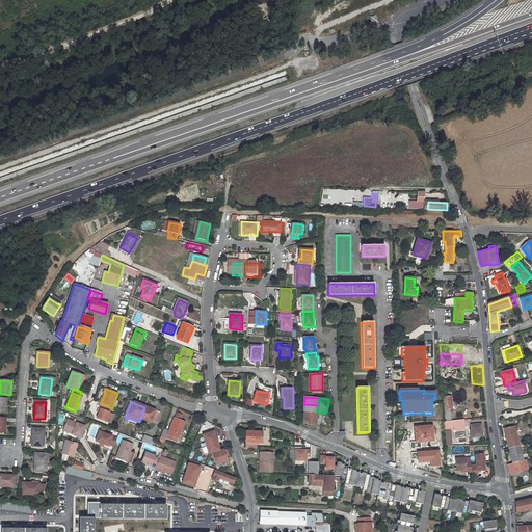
[(101,403),(99,408),(101,409),(99,414),(97,419),(106,422),(110,413),(108,413),(110,407),(101,403)]
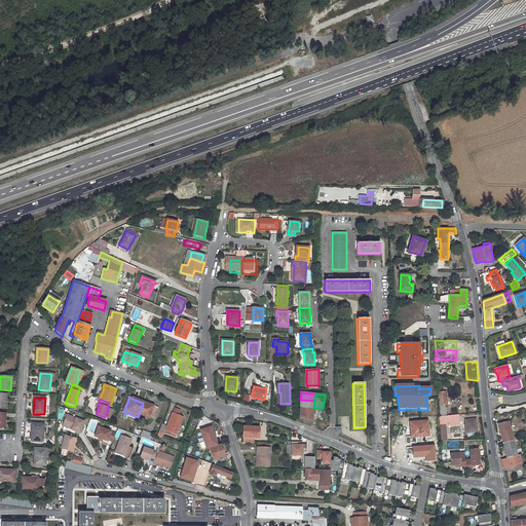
[(302,407),(301,418),(312,420),(313,408),(314,401),(300,400),(300,407),(302,407)]
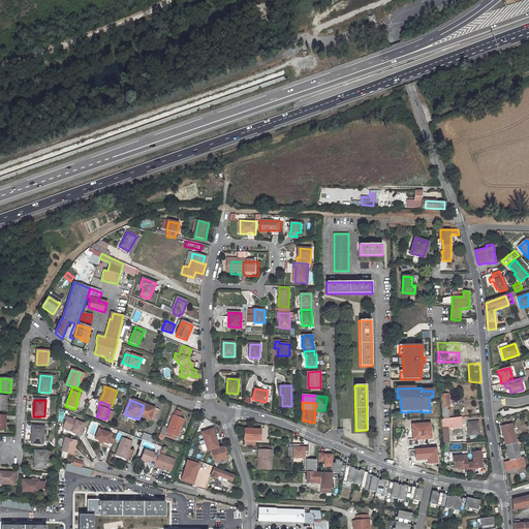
[(144,405),(139,417),(153,423),(158,410),(144,405)]
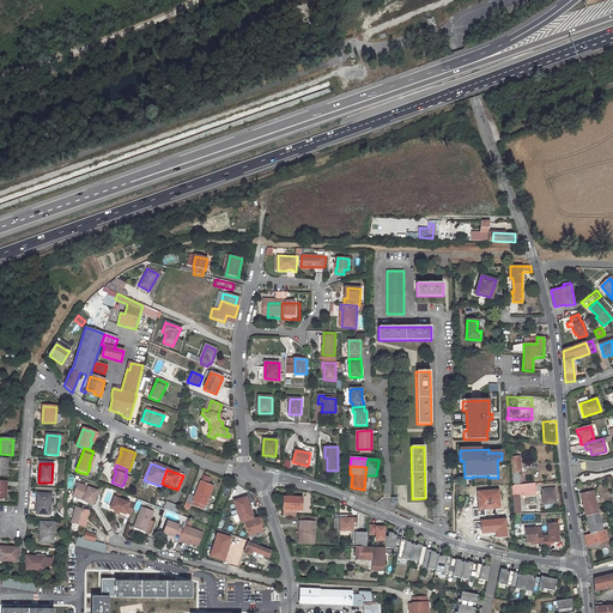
[(190,491),(186,503),(192,505),(193,503),(204,507),(212,486),(201,483),(196,495),(190,491)]
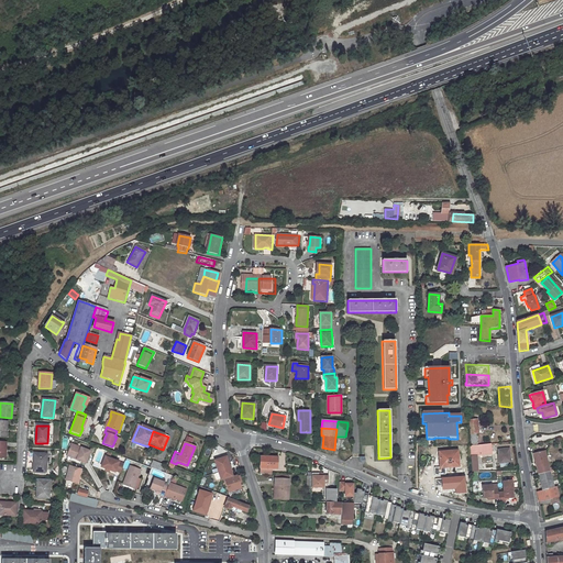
[(72,444),(67,454),(77,459),(76,460),(86,463),(90,452),(72,444)]
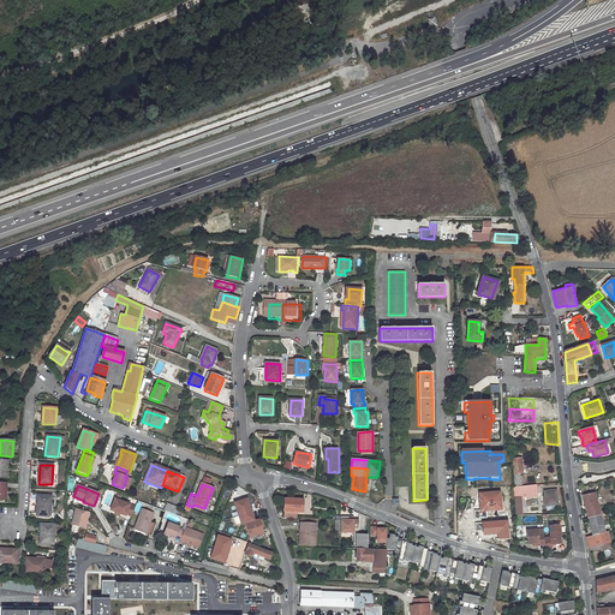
[(513,488),(514,499),(515,517),(523,515),(521,497),(538,496),(537,485),(521,487),(515,488),(513,488)]
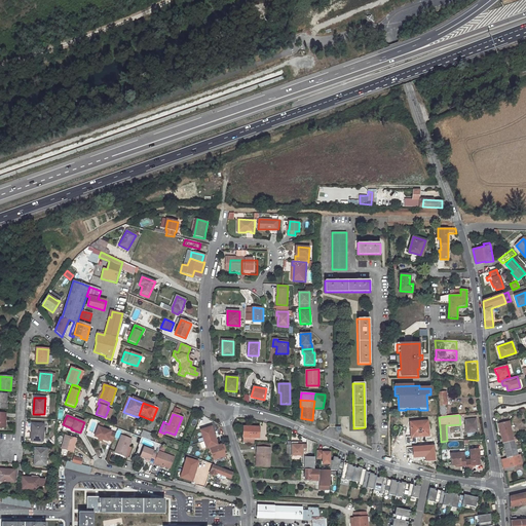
[(476,420),(465,421),(467,434),(476,431),(475,425),(477,425),(476,420)]
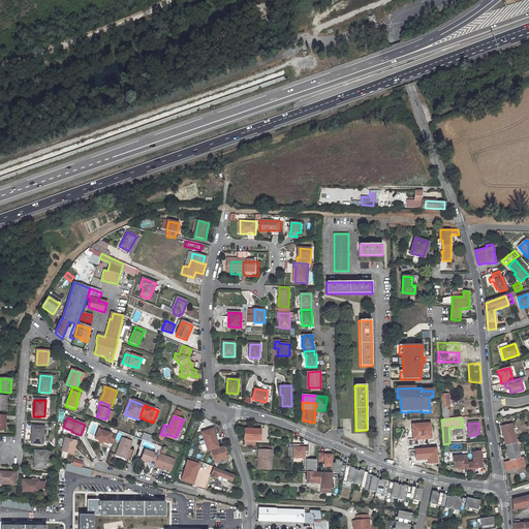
[(430,424),(412,424),(413,435),(425,435),(425,439),(431,438),(430,424)]
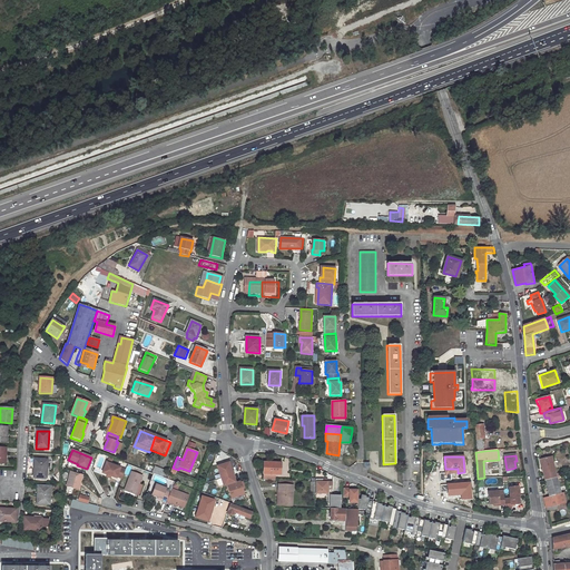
[(540,460),(544,481),(557,478),(551,457),(540,460)]
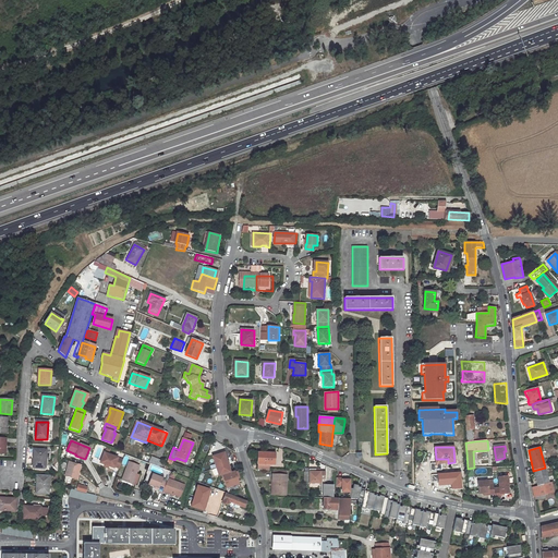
[(34,450),(33,468),(45,468),(46,451),(34,450)]
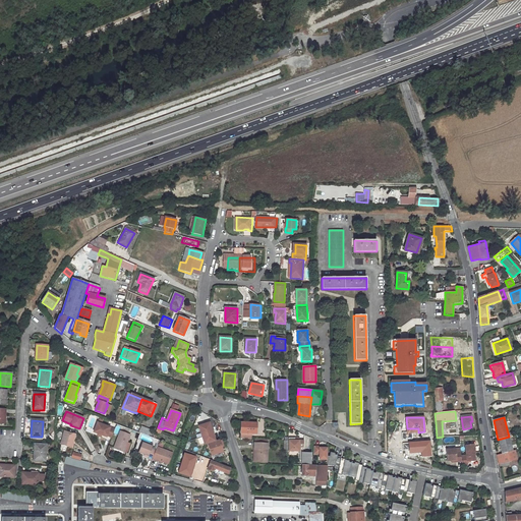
[(241,439),(251,440),(251,433),(255,433),(256,423),(241,422),(241,433),(241,439)]
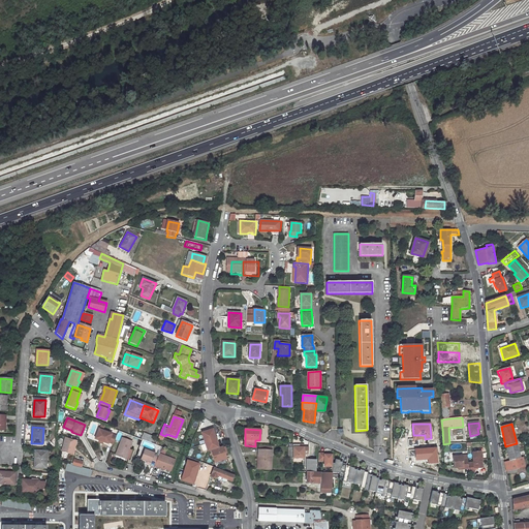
[(113,444),(116,436),(98,430),(95,439),(99,441),(99,440),(103,441),(103,442),(107,444),(109,442),(113,444)]
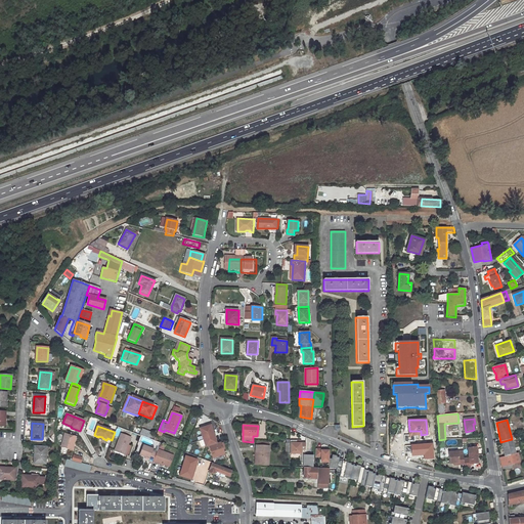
[(213,427),(204,430),(214,463),(225,459),(224,454),(227,453),(226,451),(225,451),(224,448),(222,442),(221,443),(220,442),(218,443),(213,427)]
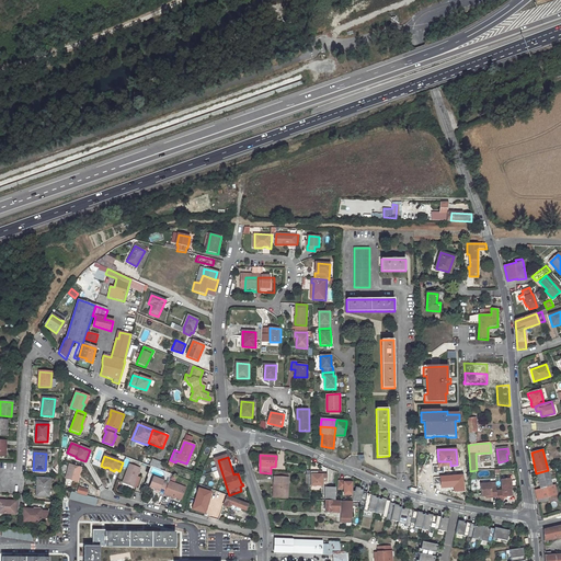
[(152,459),(150,466),(160,470),(162,464),(152,459)]
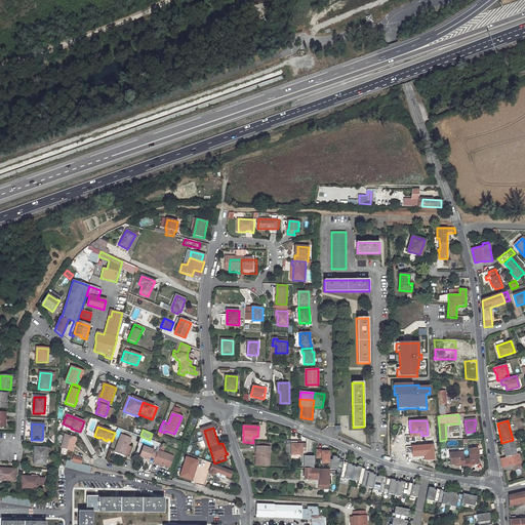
[(76,438),(65,435),(61,448),(72,451),(73,447),(73,446),(73,444),(74,444),(76,438)]
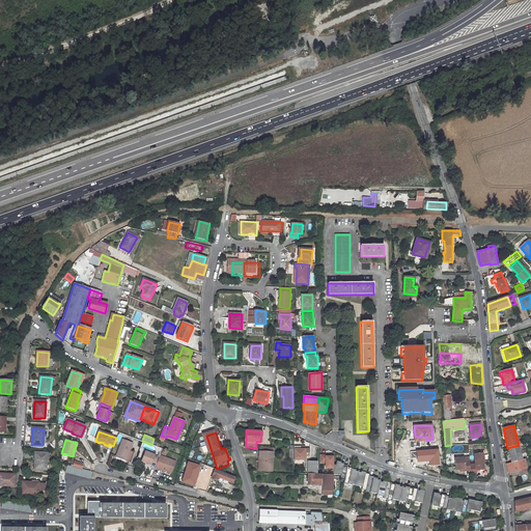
[(132,444),(122,440),(115,457),(126,462),(132,444)]
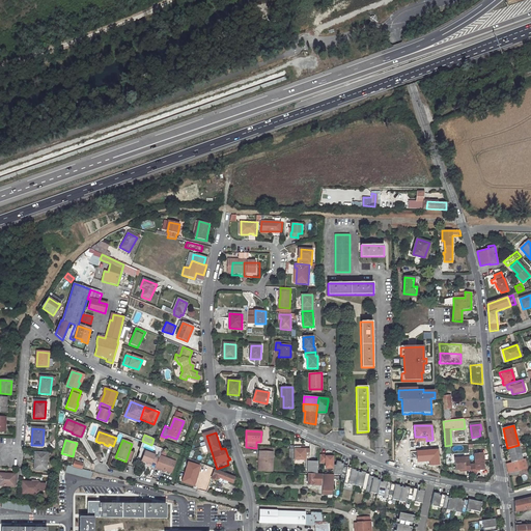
[(507,448),(511,464),(512,464),(522,462),(519,447),(520,447),(520,445),(519,445),(507,448)]
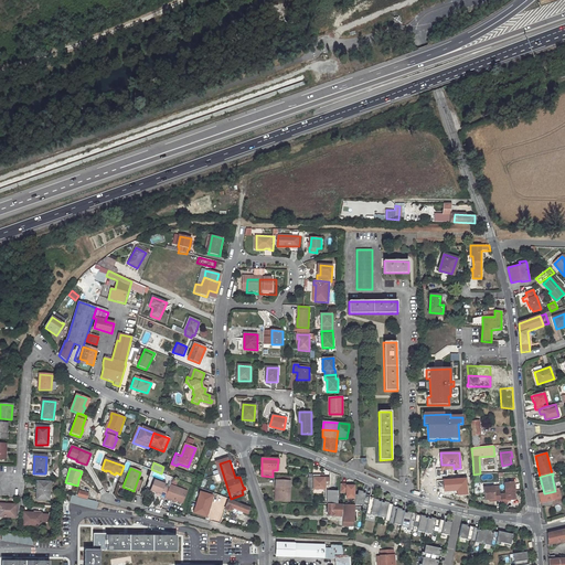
[(312,488),(312,490),(326,489),(326,486),(329,486),(329,478),(324,478),(319,478),(319,476),(312,476),(312,478),(312,488)]
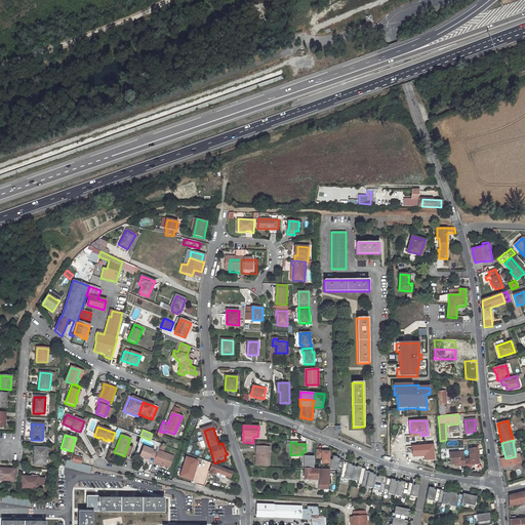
[(153,463),(157,454),(152,452),(153,450),(143,446),(139,456),(146,458),(149,459),(148,461),(153,463)]
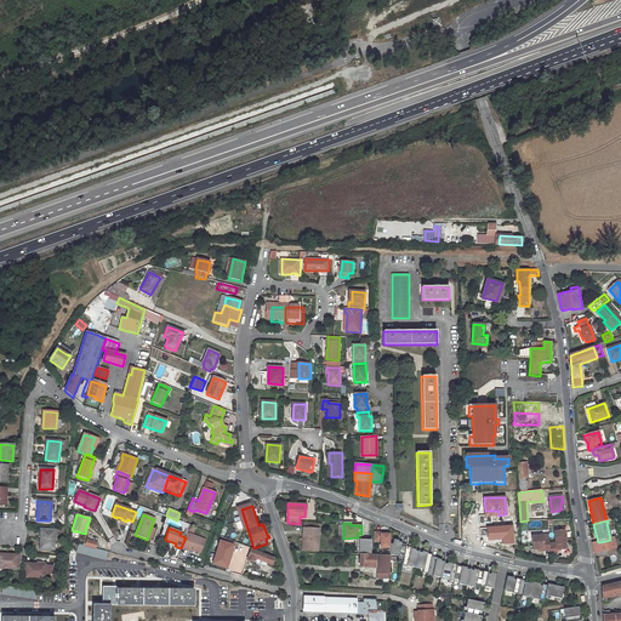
[(305,551),(318,552),(319,529),(303,528),(302,535),(306,535),(305,551)]
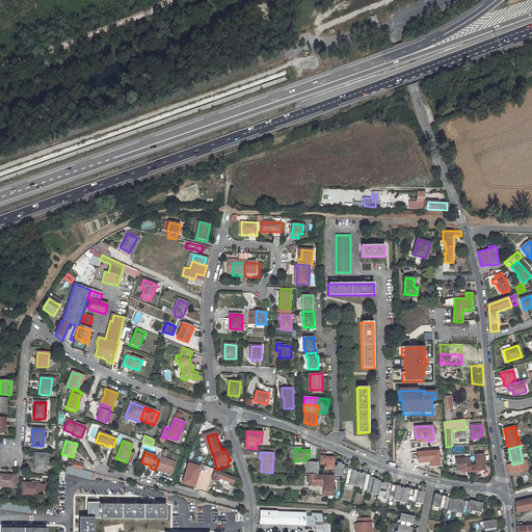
[(34,454),(33,471),(46,471),(46,455),(34,454)]
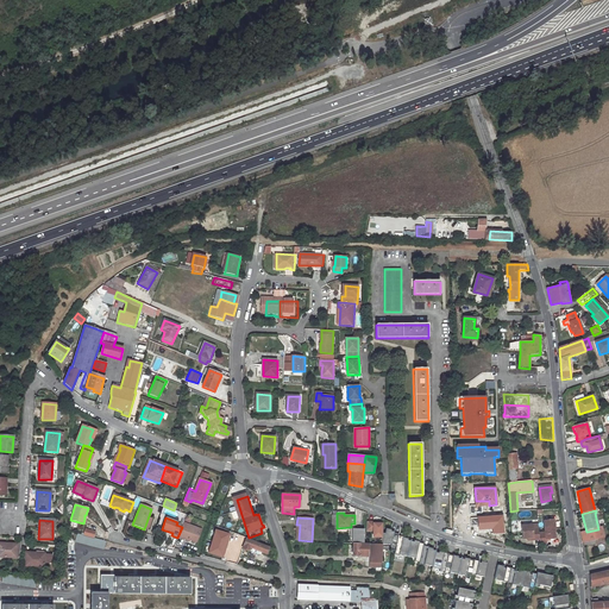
[(547,540),(557,539),(554,521),(545,522),(546,533),(540,534),(541,541),(541,545),(548,545),(547,540)]
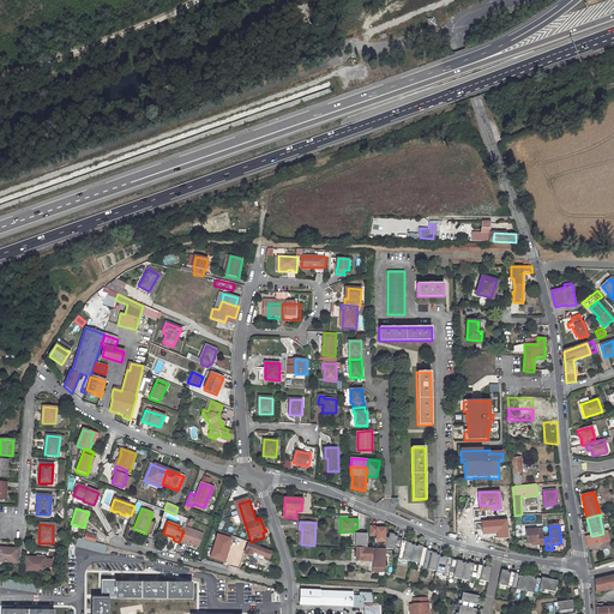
[(386,537),(386,528),(377,528),(378,527),(371,527),(369,535),(377,535),(377,541),(385,542),(386,537)]
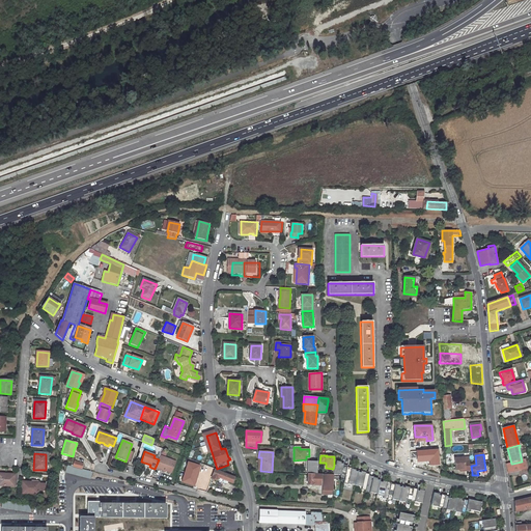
[(175,463),(160,456),(159,459),(155,469),(165,472),(165,470),(171,472),(175,463)]
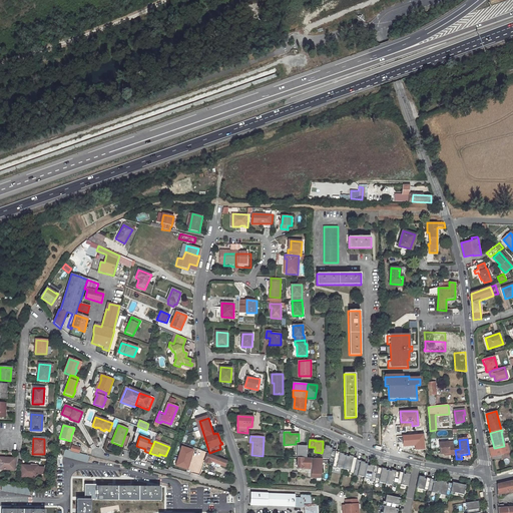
[(189,442),(187,446),(195,449),(200,450),(201,447),(189,442)]
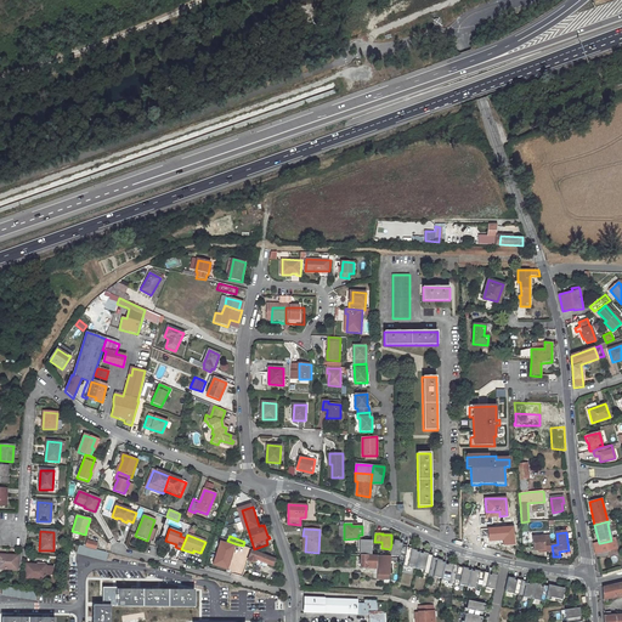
[(541,552),(546,550),(546,553),(553,553),(552,546),(552,542),(546,542),(546,537),(533,538),(535,552),(541,552)]
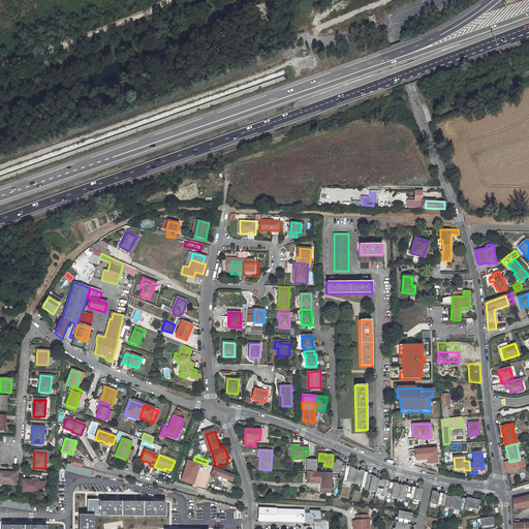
[(83,467),(84,461),(74,459),(72,465),(83,467)]
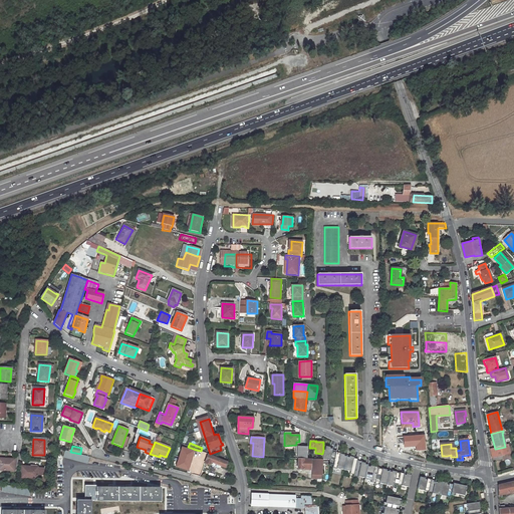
[(298,446),(298,459),(307,459),(307,447),(298,446)]
